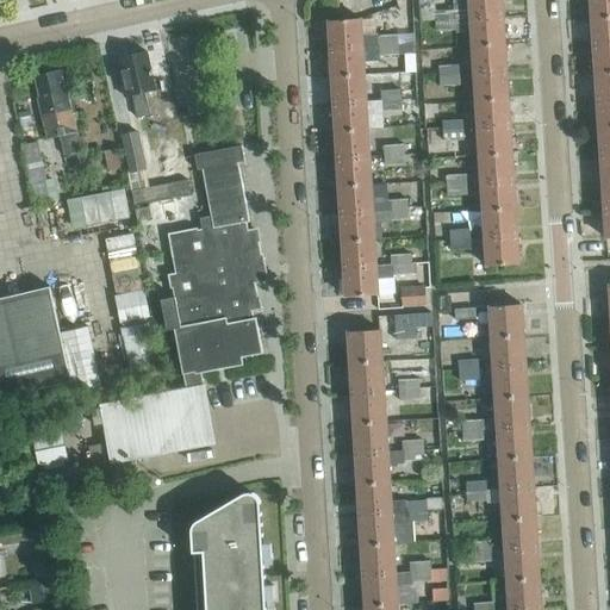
[(427,0),(429,11),(450,8),(449,0),(427,0)]
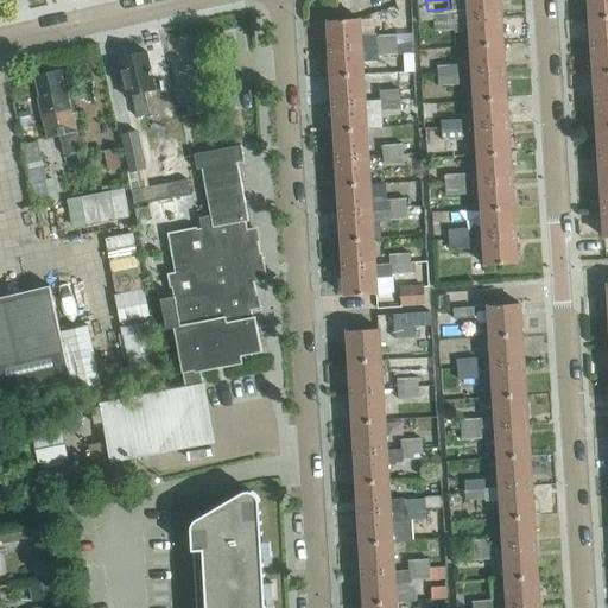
[(467,0),(468,2),(454,4),(455,10),(455,19),(469,18),(502,16),(500,0),(467,0)]
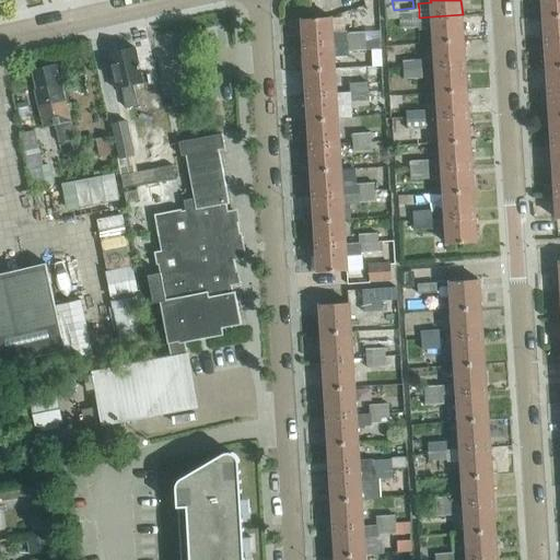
[(559,0),(541,0),(544,16),(559,14),(559,0)]
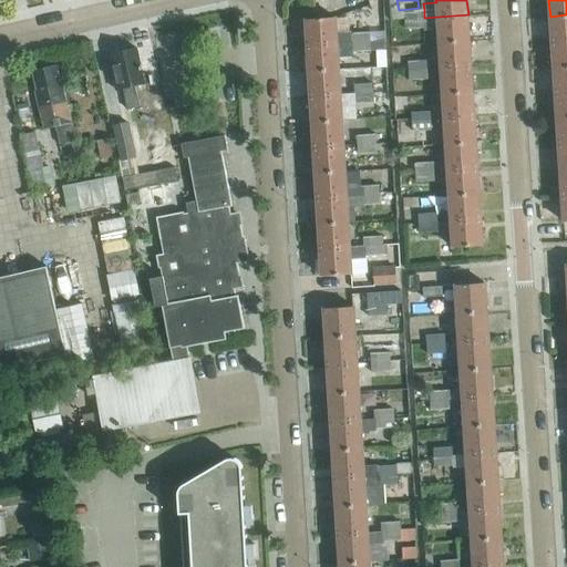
[(424,18),(424,9),(404,9),(405,19),(424,18)]
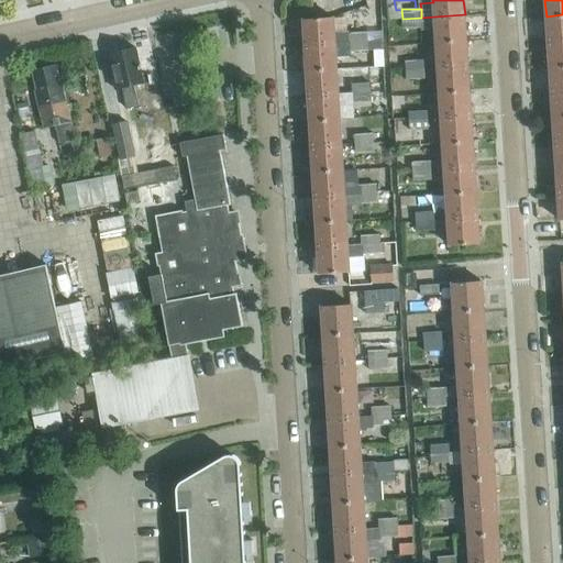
[(434,17),(421,18),(421,28),(421,30),(434,29),(435,42),(466,40),(465,14),(434,17)]
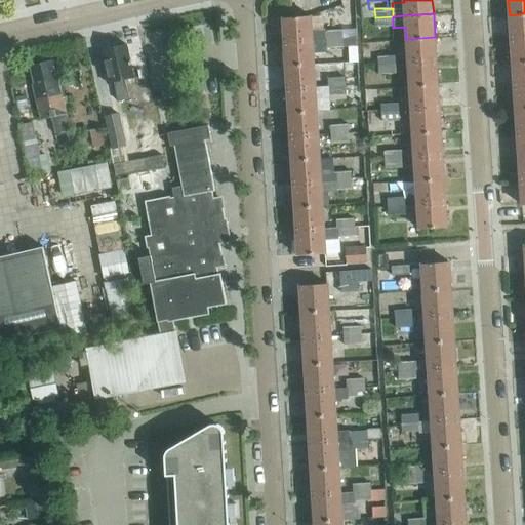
[(524,13),(510,15),(511,39),(524,38),(524,13)]
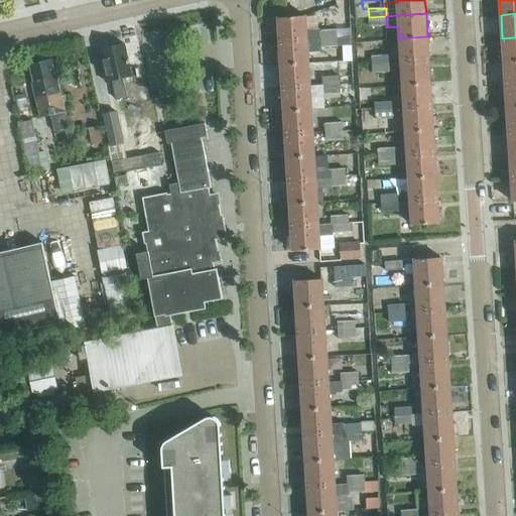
[(290,17),(278,18),(279,41),(307,39),(320,38),(319,29),(306,30),(305,16),(290,17)]
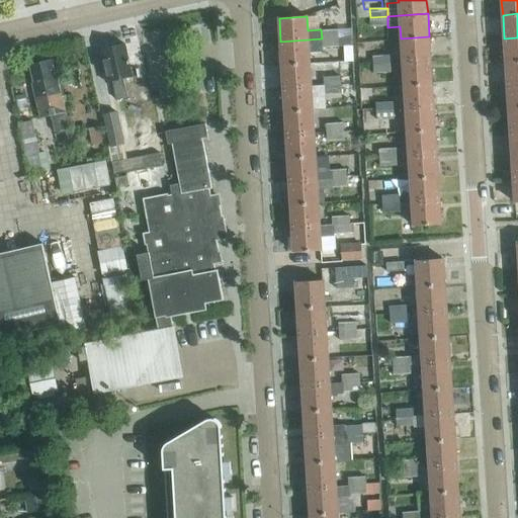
[(387,25),(387,16),(370,17),(370,26),(387,25)]
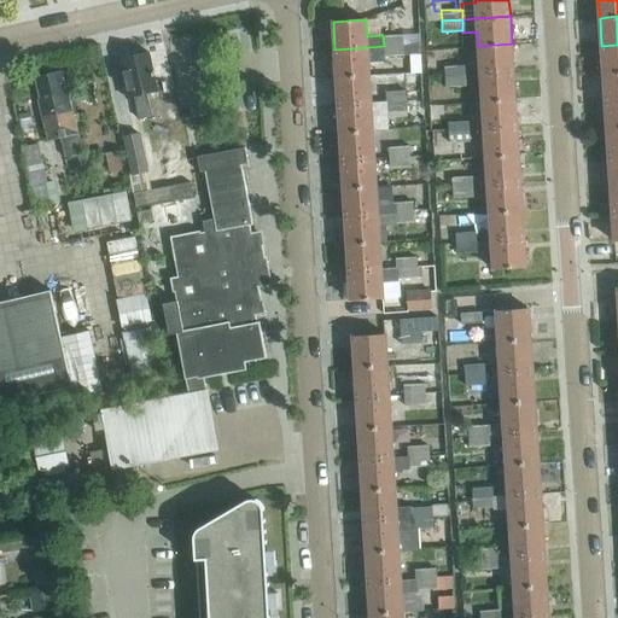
[(383,35),(384,46),(403,45),(402,35),(383,35)]
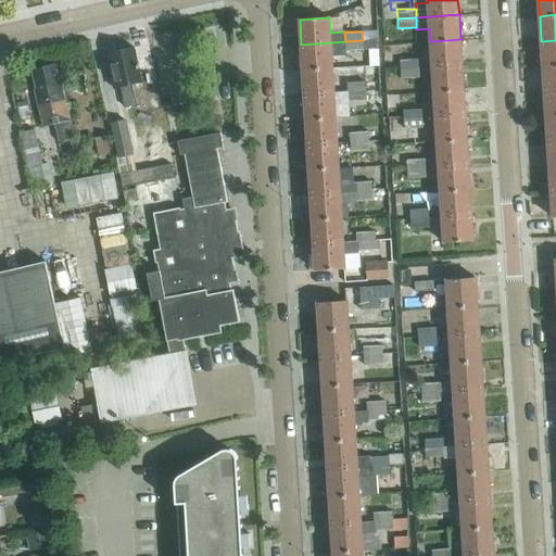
[(331,42),(301,45),(302,70),(332,67),(332,55),(346,55),(346,51),(364,50),(378,49),(377,39),(363,40),(345,41),(331,42)]
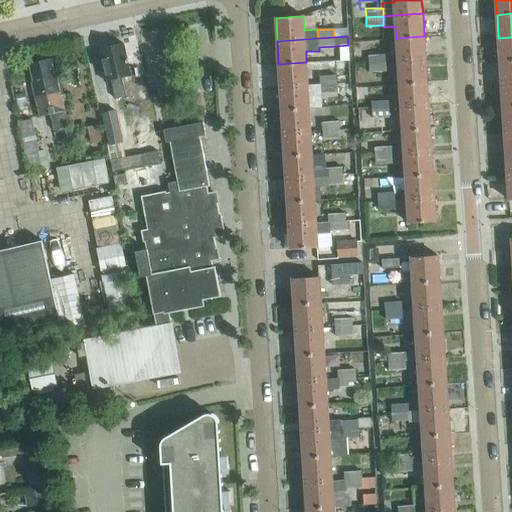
[(426,59),(424,36),(396,38),(398,61),(426,59)]
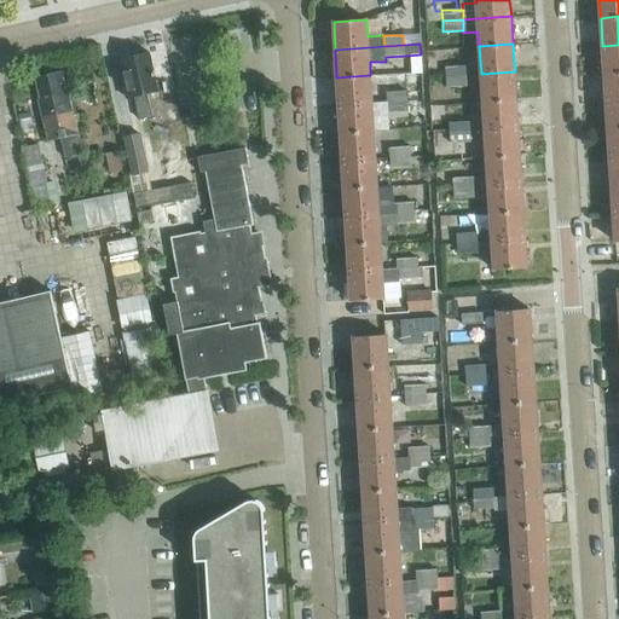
[(618,73),(618,45),(602,46),(605,74),(618,73)]
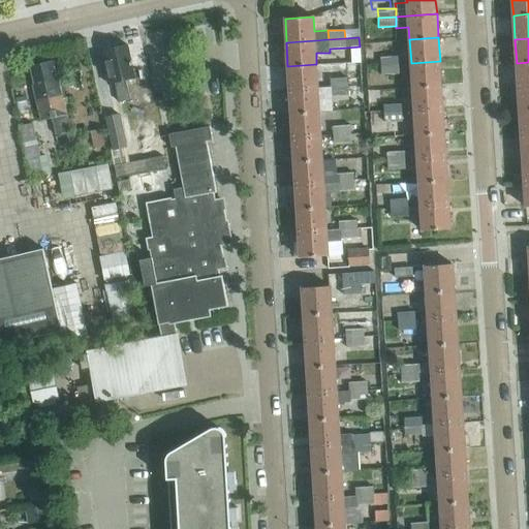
[(125,80),(135,78),(128,44),(103,50),(107,67),(104,67),(107,84),(115,82),(119,101),(130,99),(125,80)]
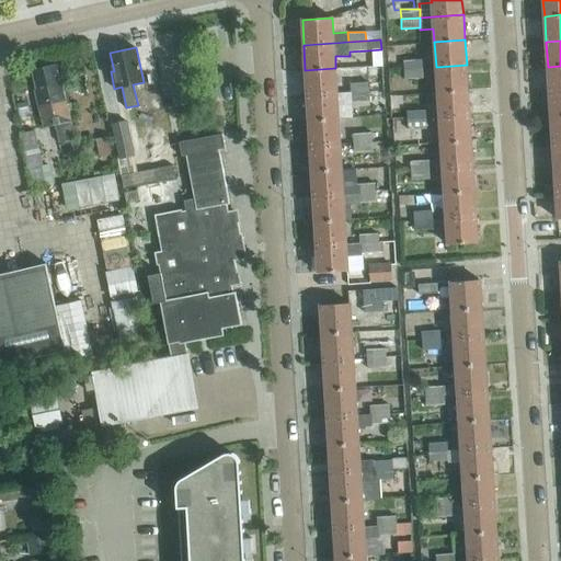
[(423,68),(423,59),(403,60),(403,69),(423,68)]
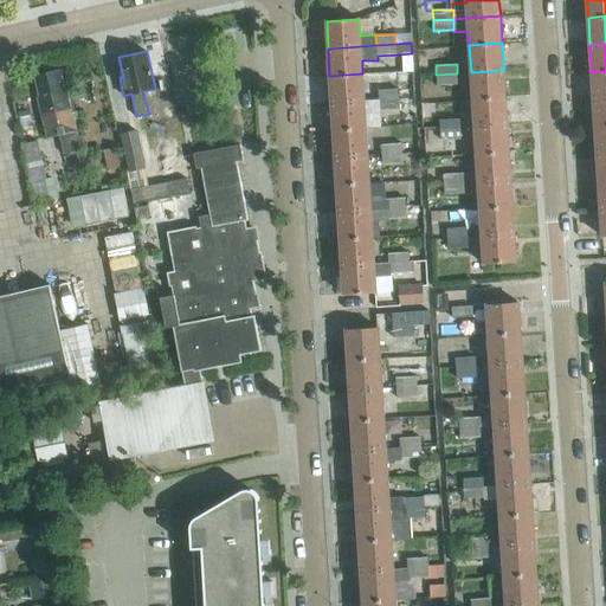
[(66,153),(81,150),(66,89),(64,90),(60,70),(34,76),(39,95),(37,96),(46,137),(62,134),(66,153)]
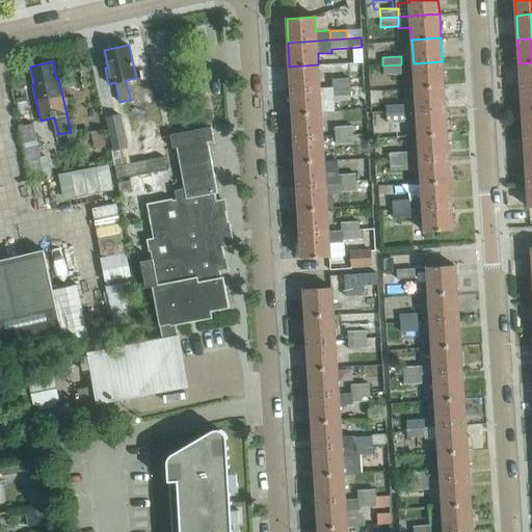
[(444,85),(443,61),(414,63),(415,87),(444,85)]
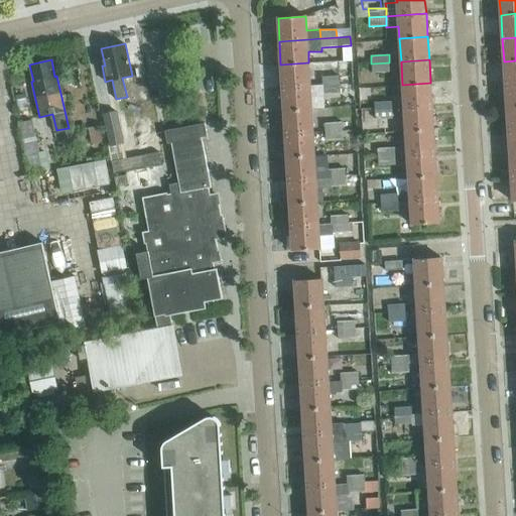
[(515,84),(515,60),(504,61),(505,85),(515,84)]
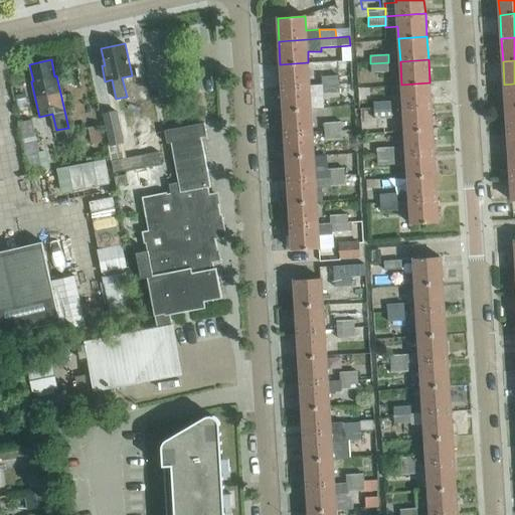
[(308,62),(280,64),(282,88),(310,86),(308,62)]
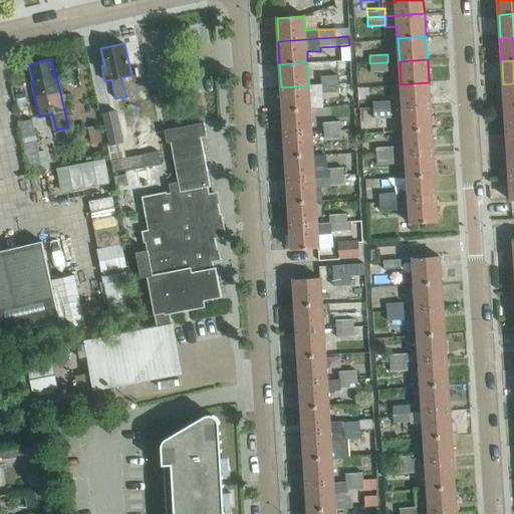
[(389,71),(388,62),(369,63),(370,72),(389,71)]
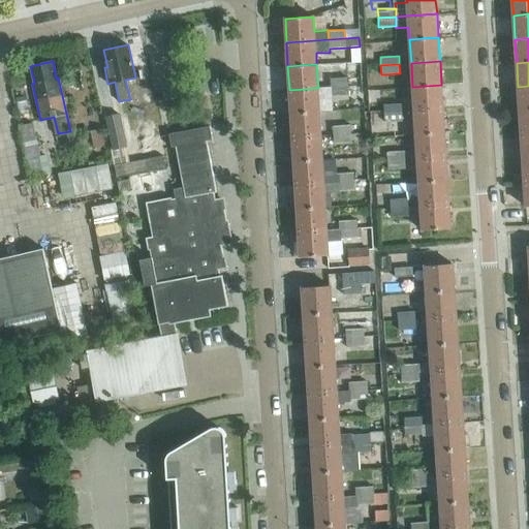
[(331,87),(348,86),(348,78),(330,78),(331,87)]
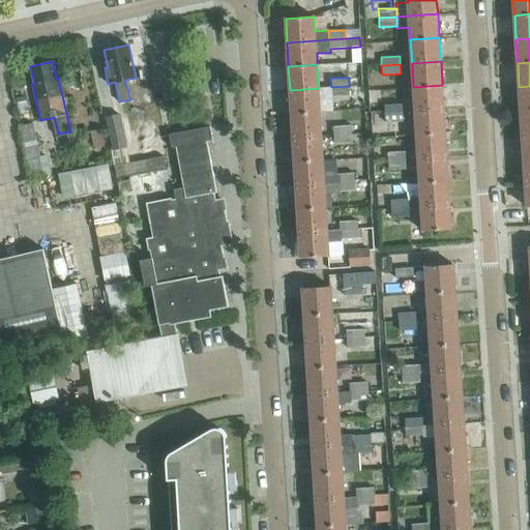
[(444,110),(442,85),(413,87),(415,111),(444,110)]
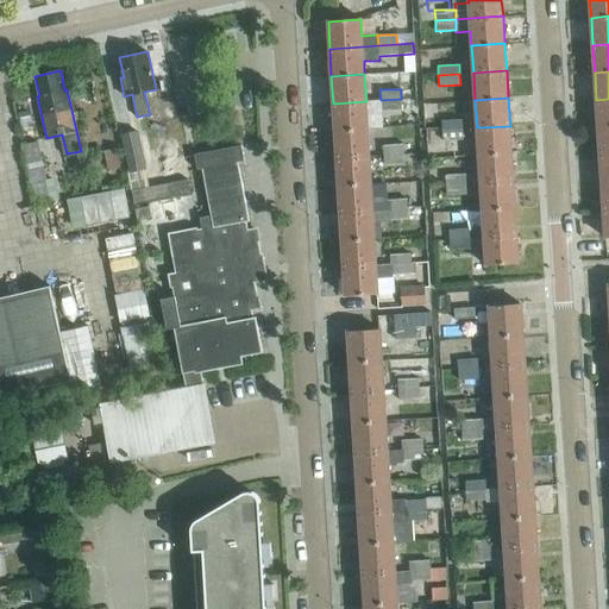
[(402,110),(401,99),(381,100),(381,111),(402,110)]
